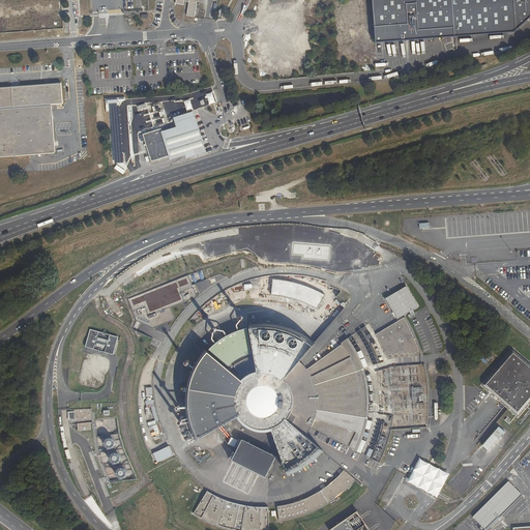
[(176,0),(176,4),(183,6),(184,1),(189,2),(186,17),(195,18),(197,0),(176,0)]
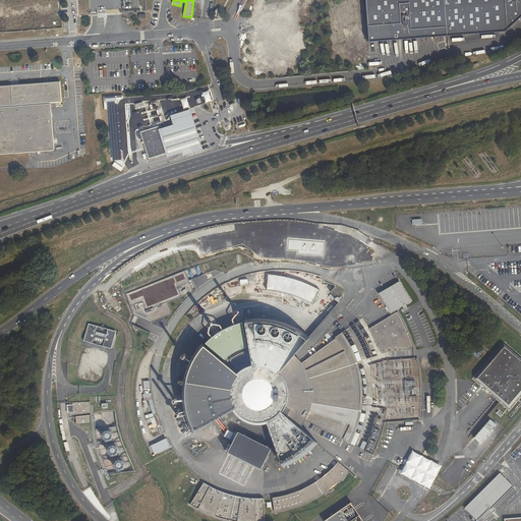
[(520,0),(368,0),(372,39),(511,31),(520,19),(520,0)]
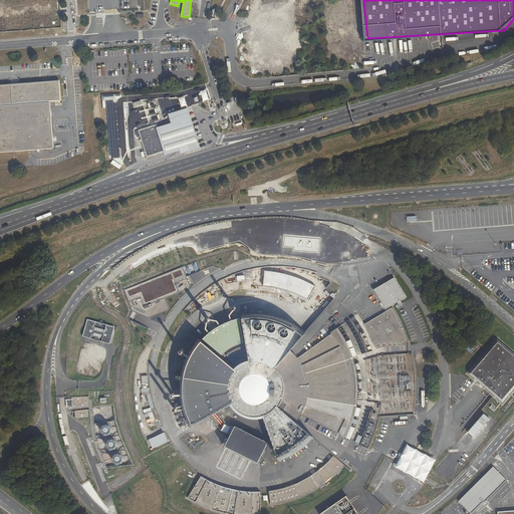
[(0,152),(53,149),(50,103),(49,102),(49,100),(60,100),(59,81),(0,84),(0,152)]
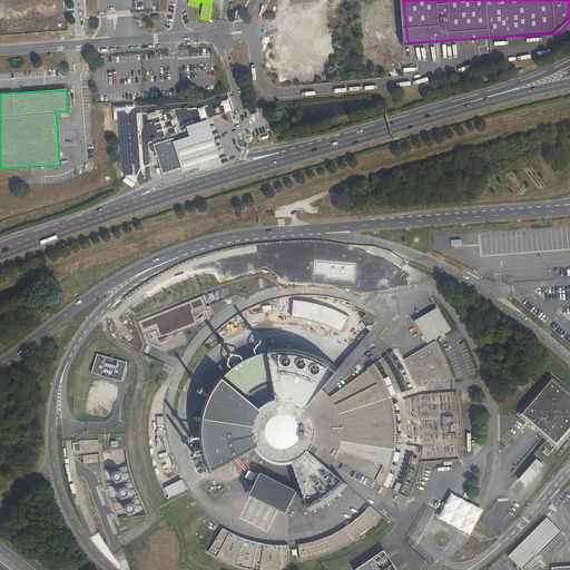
[(189,137),(174,141),(183,173),(192,170),(199,168),(200,172),(223,165),(218,151),(208,120),(186,127),(189,137)]
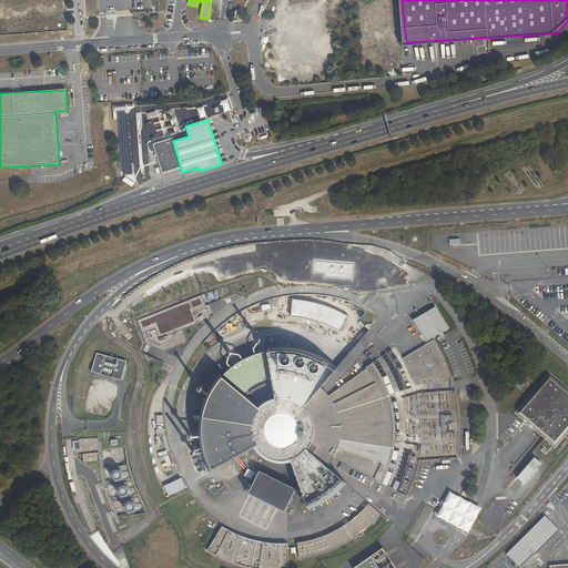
[(162,173),(181,168),(174,143),(173,138),(153,144),(162,173)]
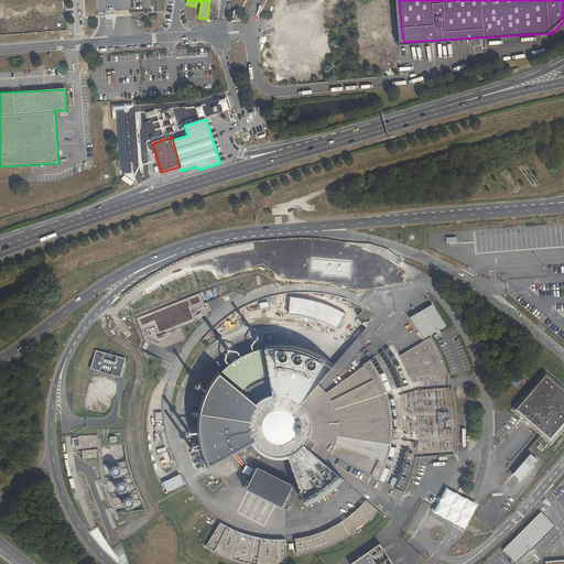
[(202,295),(138,320),(142,331),(154,326),(158,336),(196,322),(192,311),(205,306),(202,295)]
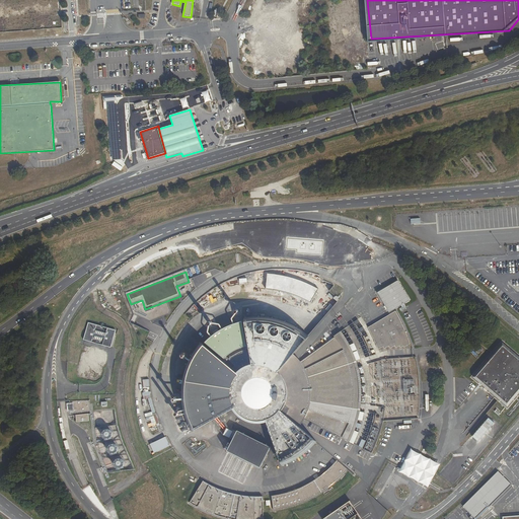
[(410,300),(397,280),(377,292),(389,312),(410,300)]
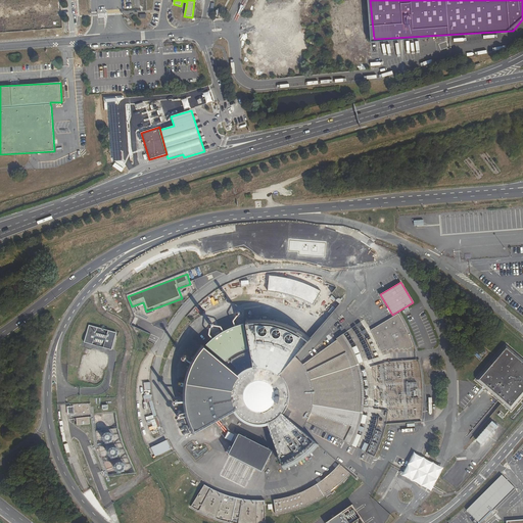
[(303,364),(296,357),(312,338),(307,335),(302,332),(297,329),(292,326),(286,324),(281,322),(275,321),(269,320),(264,320),(257,320),(251,320),(245,321),(254,369),(250,371),(247,372),(244,374),(241,377),(202,344),(199,348),(196,353),(193,358),(190,363),(188,369),(186,374),(185,380),(184,386),(183,391),(183,397),(183,403),(184,409),(185,415),(186,421),(188,426),(191,431),(193,437),(237,411),(238,413),(240,415),(243,417),(245,419),(248,421),(251,422),(254,423),(257,424),(260,424),(265,423),(268,422),(285,469),(290,467),(295,465),(300,462),(305,459),(310,455),(314,450),(319,445),(282,414),(283,412),(303,429),(307,421),(351,444),(375,456),(378,449),(381,442),(383,434),(386,427),(386,424),(421,422),(421,419),(422,417),(422,414),(422,411),(422,408),(423,405),(423,400),(423,397),(423,394),(423,390),(422,386),(422,383),(422,379),(421,376),(421,373),(420,369),(420,366),(419,363),(419,360),(385,363),(384,361),(382,353),(380,346),(377,340),(374,333),(370,327),(366,321),(342,337),(303,364)]
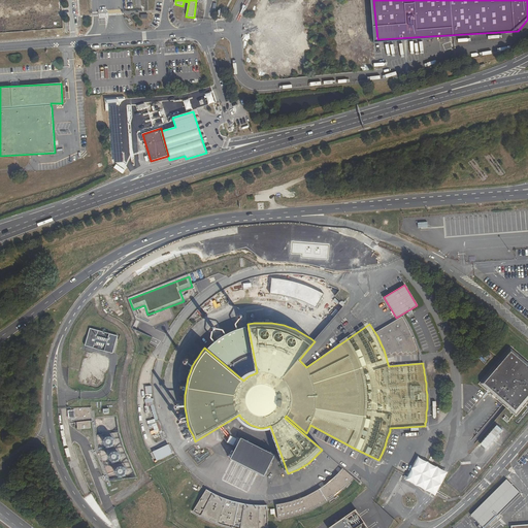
[(211,345),(208,348),(228,365),(233,360),(238,357),(244,354),(251,352),(248,327),(241,328),(236,330),(230,333),(221,338),(217,341),(211,345)]
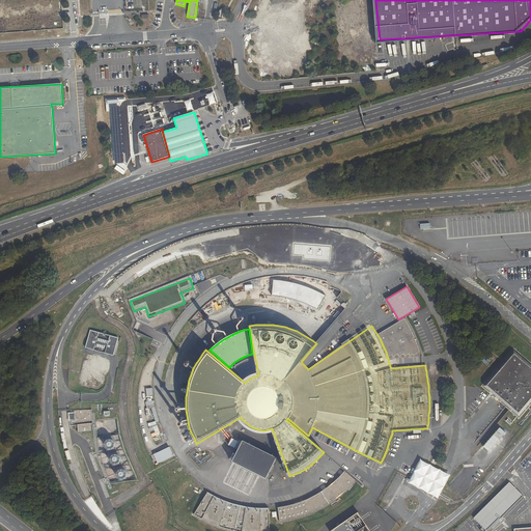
[(90,330),(85,347),(113,356),(118,338),(90,330)]
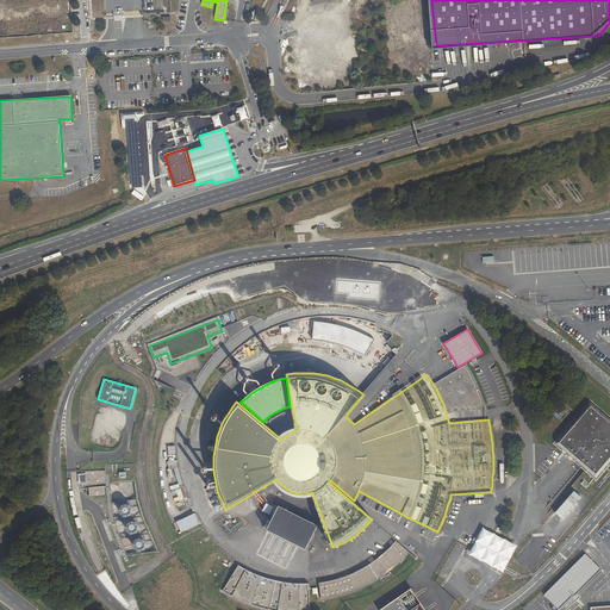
[(609,417),(591,400),(553,444),(597,483),(609,467),(609,417)]
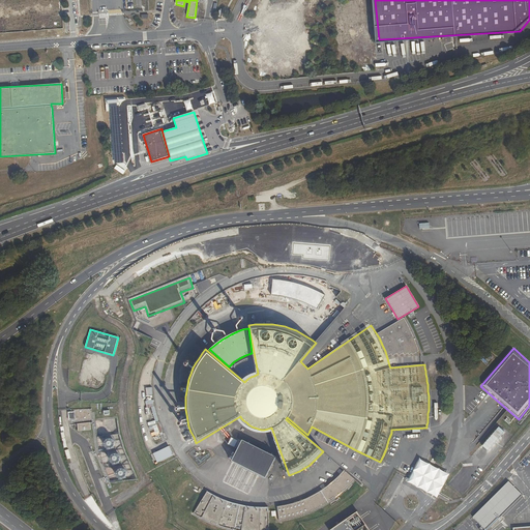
[(71,422),(93,420),(92,409),(70,410),(70,412),(67,412),(68,420),(70,420),(71,422)]
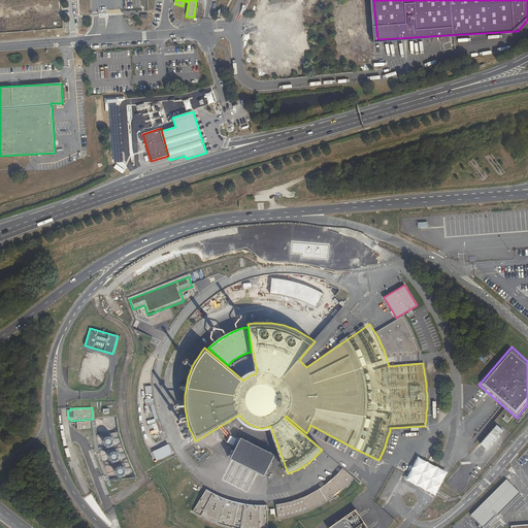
[(276,456),(242,438),(232,459),(267,476),(276,456)]
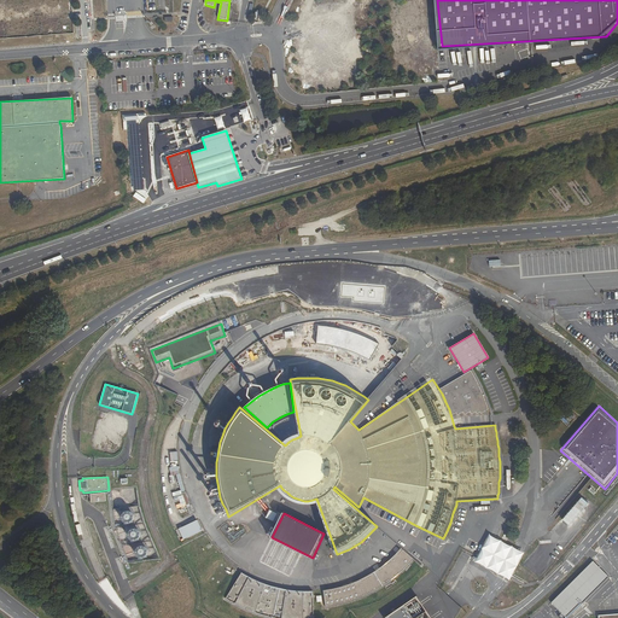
[(495,538),(489,535),(487,542),(482,548),(479,557),(477,560),(476,563),(482,565),(487,569),(493,571),(497,575),(505,577),(509,581),(511,578),(512,577),(513,573),(517,567),(520,560),(524,553),(518,551),(512,547),(506,544),(501,541),(495,538)]
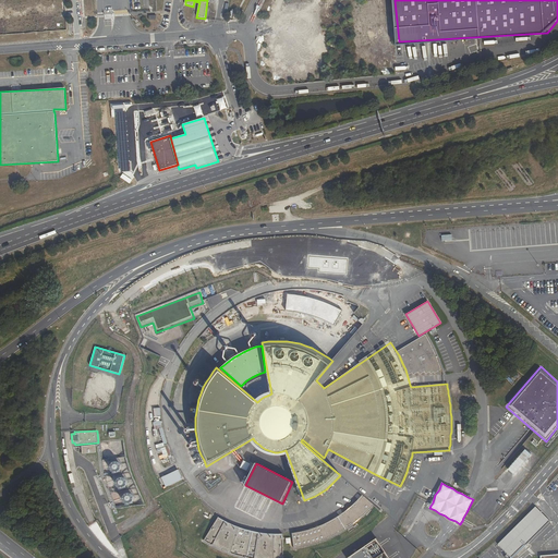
[(291,534),(293,550),(298,549),(303,548),(308,547),(314,546),(317,545),(324,543),(329,541),(332,540),(338,537),(342,534),(346,532),(350,530),(354,526),(358,524),(361,521),(362,520),(366,517),(368,513),(371,511),(373,509),(375,507),(363,495),(360,498),(359,500),(356,502),(353,505),(350,508),(348,510),(340,516),(335,519),(331,521),(327,523),(324,524),(316,528),(312,529),(307,531),(302,532),(295,533),(291,534)]
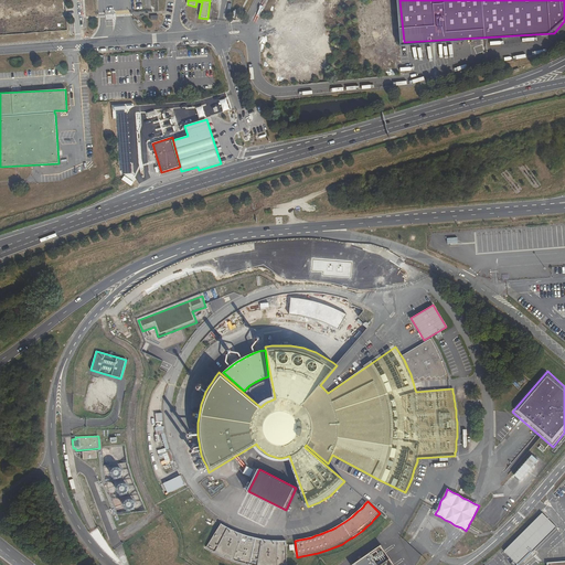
[(520,564),(557,529),(542,513),(504,552),(514,562),(511,564),(520,564)]
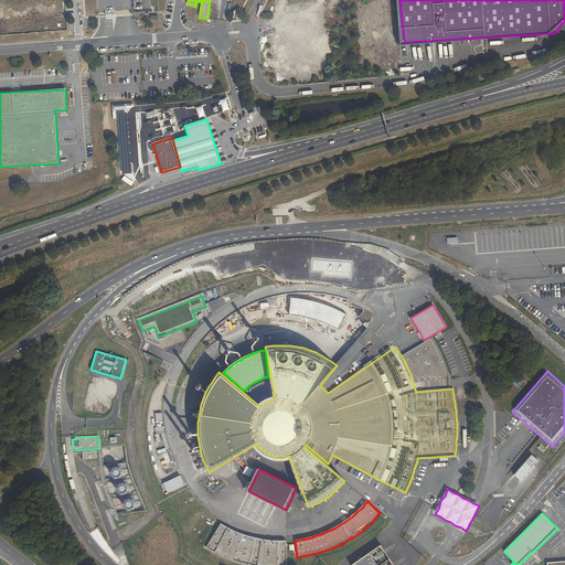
[(221,524),(208,546),(211,548),(217,553),(226,557),(232,560),(237,562),(243,563),(248,564),(249,564),(287,564),(286,542),(281,542),(276,542),(267,541),(257,540),(247,536),(241,534),(233,531),(227,528),(224,526),(221,524)]
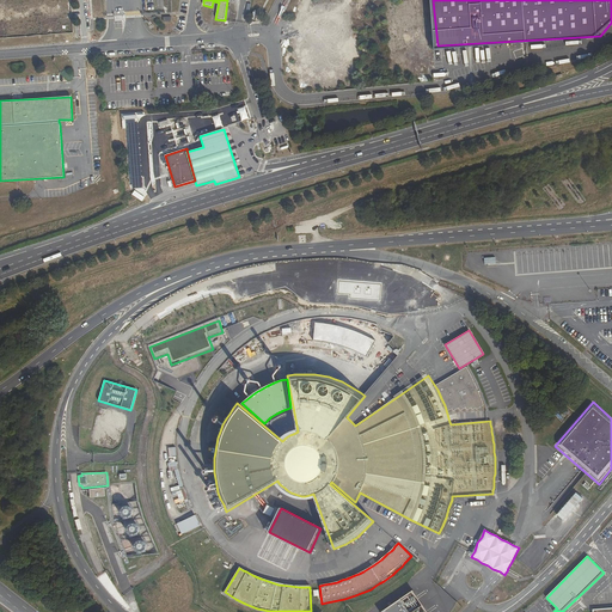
[(426,611),(411,592),(381,611),(426,611)]
